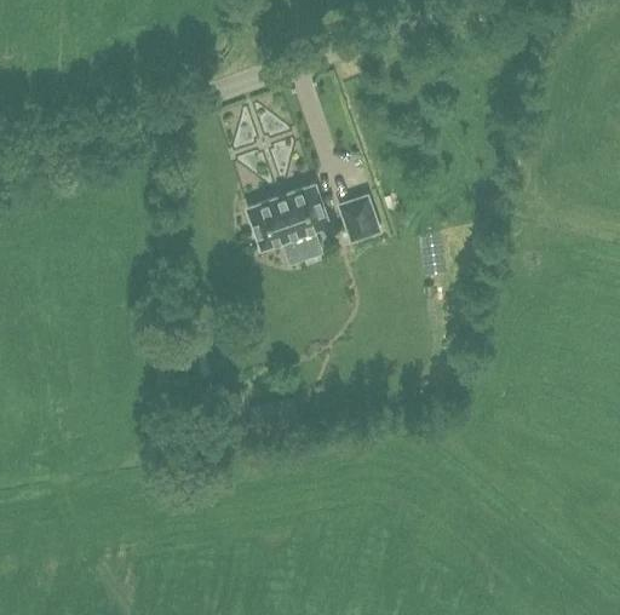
[(315,188),(247,211),(260,251),(328,228),(315,188)]
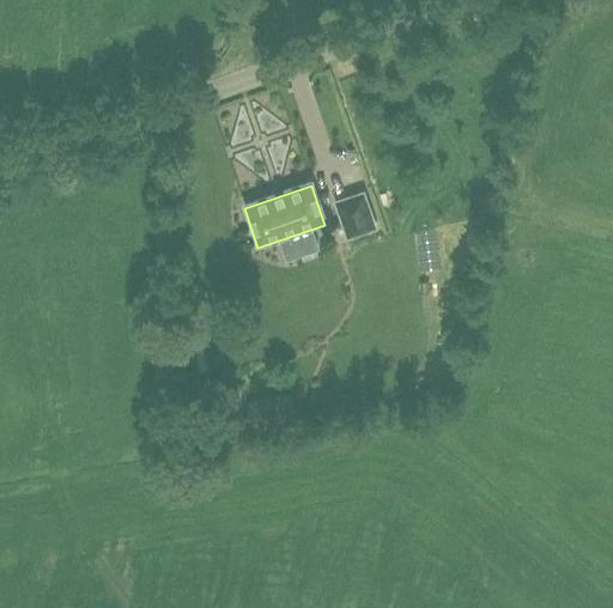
[(334,205),(346,242),(377,231),(364,195),(334,205)]
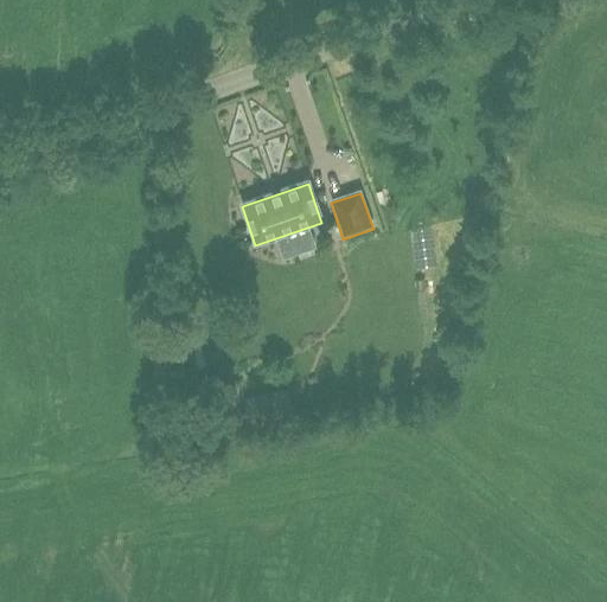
[(291,266),(320,258),(313,230),(285,237),(291,266)]
